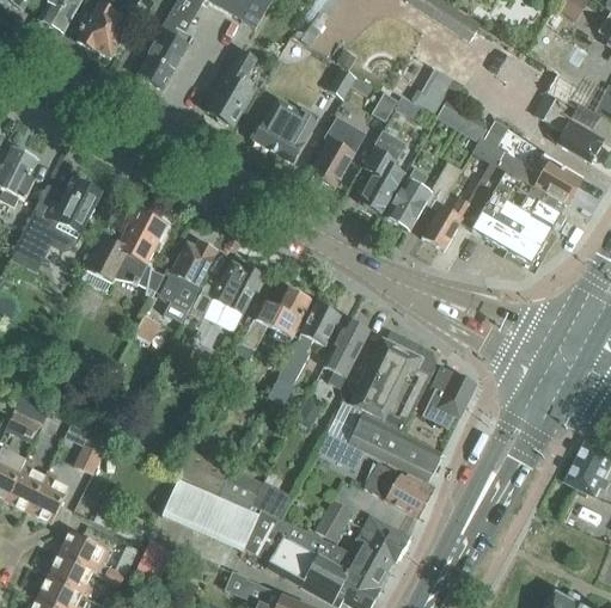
[(0,0),(20,12),(26,0),(0,0)]
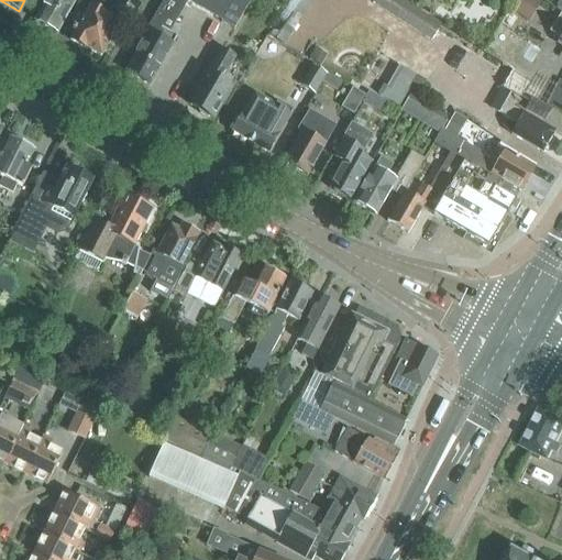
[(45,0),(35,20),(58,32),(76,1),(76,0),(45,0)]
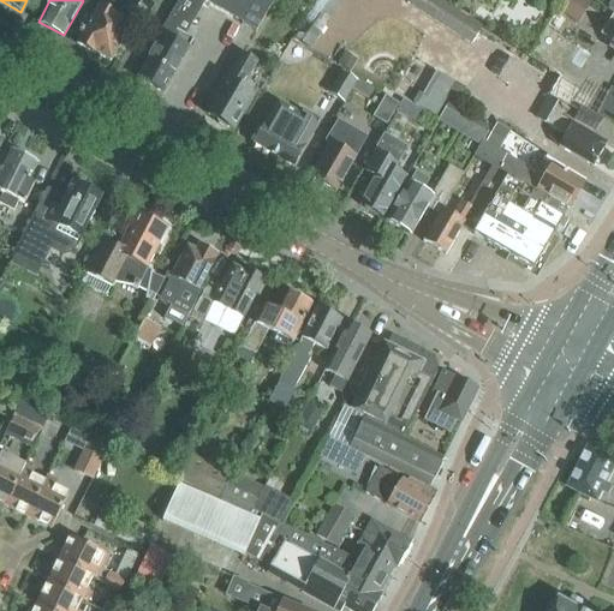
[(124,0),(117,13),(100,4),(78,42),(96,53),(97,51),(111,59),(132,22),(131,21),(136,12),(147,18),(158,0),(124,0)]
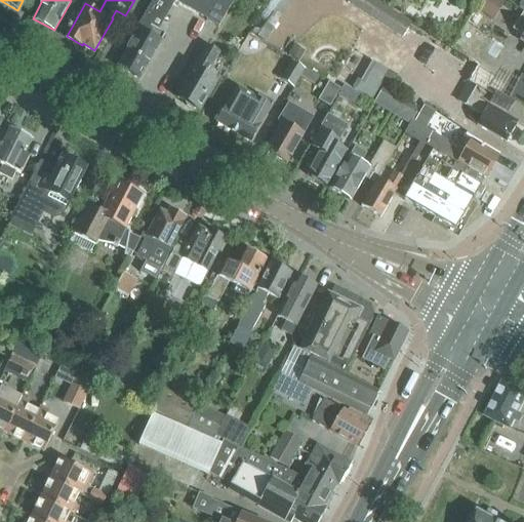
[(174,0),(208,19),(219,26),(233,0),(153,0),(124,50),(127,52),(119,67),(140,79),(166,33),(152,25),(160,11),(163,12),(170,0),(174,0)]
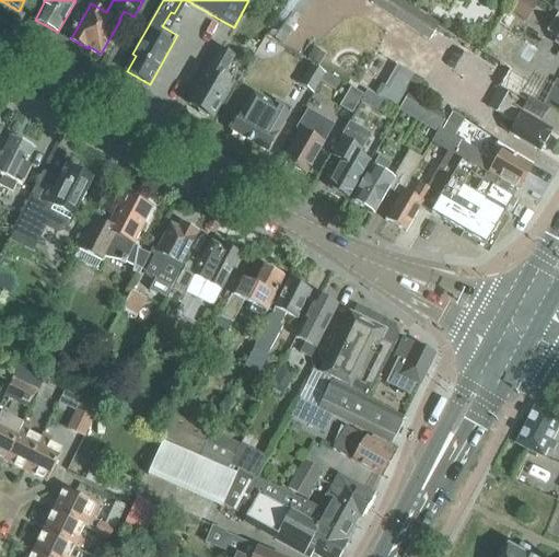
[(286,0),(267,32),(281,42),(309,0),(286,0)]
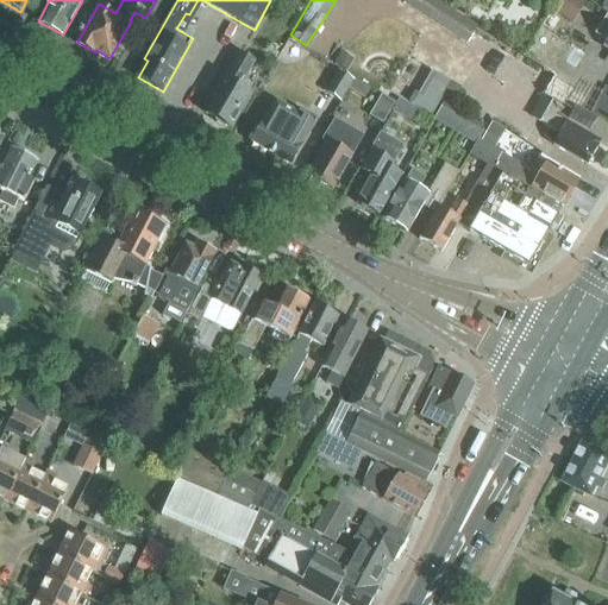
[(468,42),(478,25),(439,0),(406,0),(405,1),(468,42)]
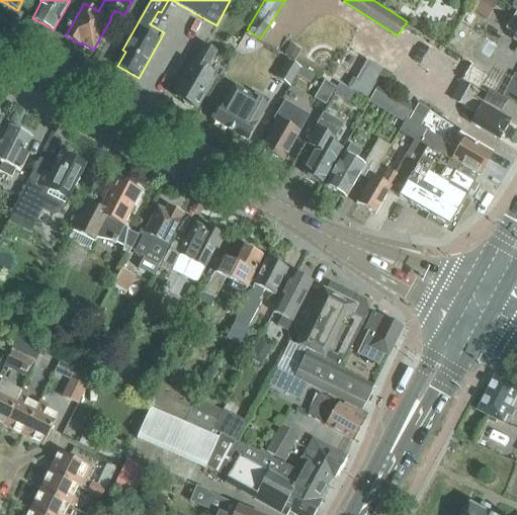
[(477,0),(470,9),(484,17),(496,0),(477,0)]
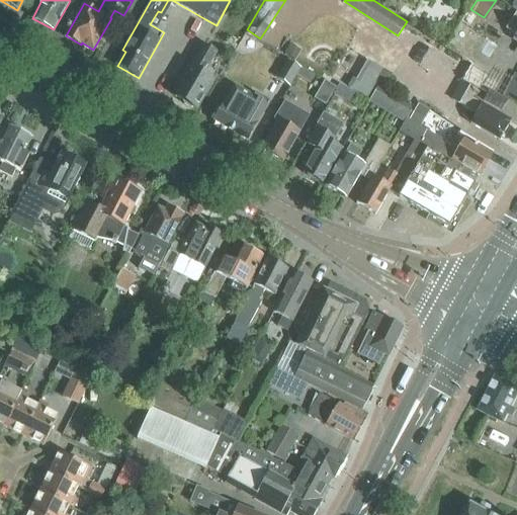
[(467,20),(470,22),(476,14),(472,11),(467,20)]
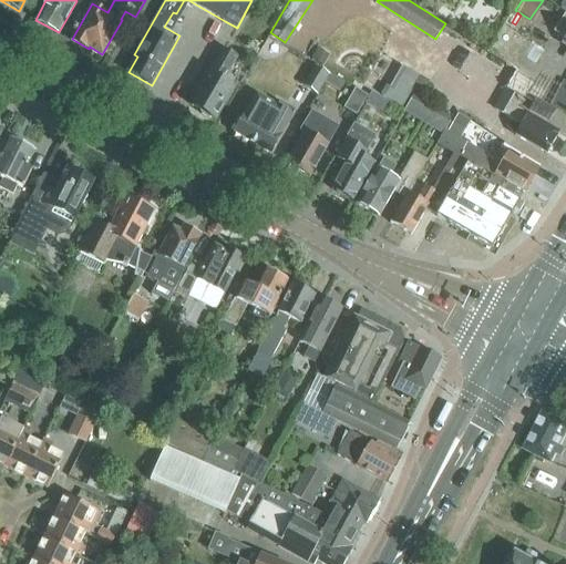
[(565,16),(556,31),(565,36),(565,40),(564,42),(565,42),(565,16)]
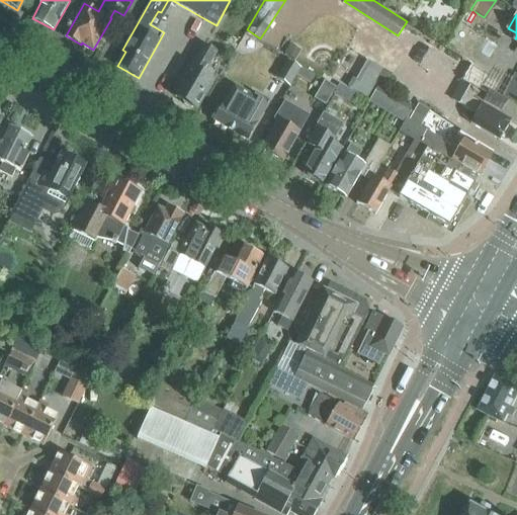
[(482,51),(490,55),(497,43),(489,37),(482,51)]
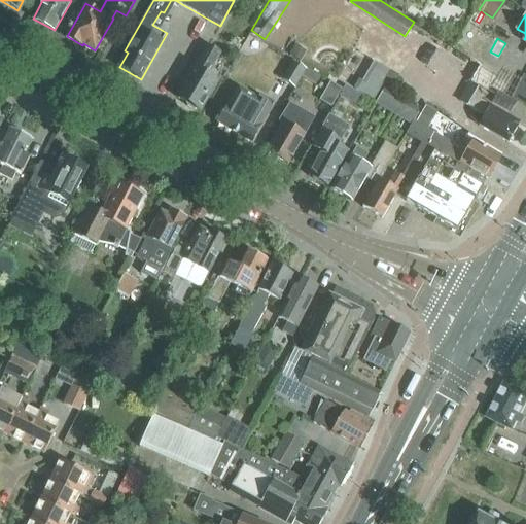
[(177,97),(200,110),(217,80),(206,74),(218,51),(208,46),(200,61),(199,60),(177,97)]
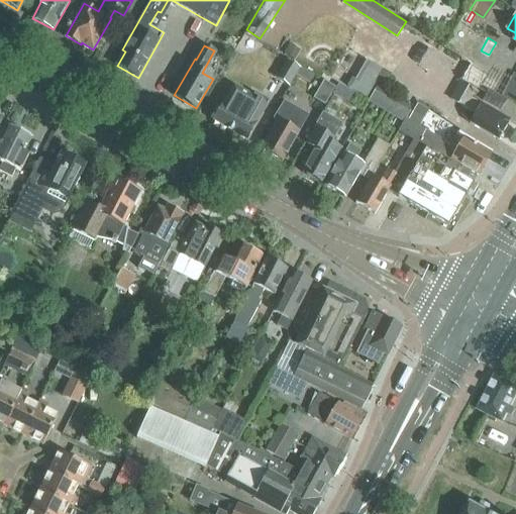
[(290,46),(285,55),(287,57),(293,60),(298,52),(290,46)]
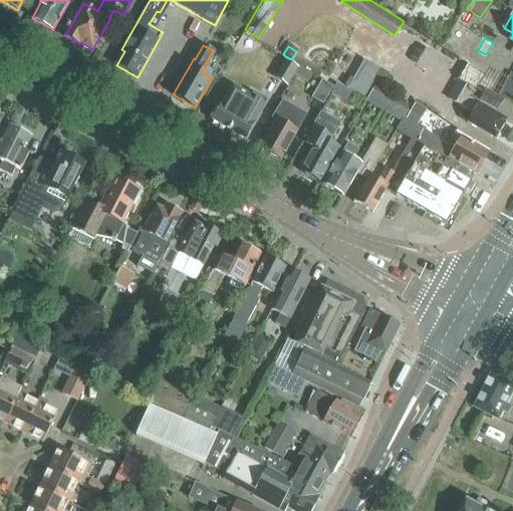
[(274,76),(287,83),(299,63),(291,59),(285,56),(274,76)]
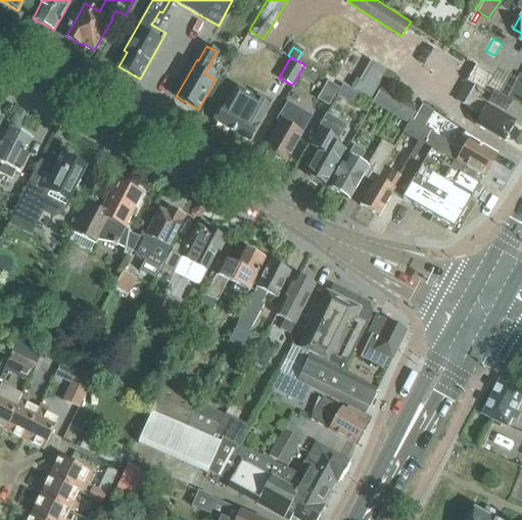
[(352,86),(373,98),(382,83),(389,87),(395,76),(373,62),(362,81),(357,79),(352,86)]
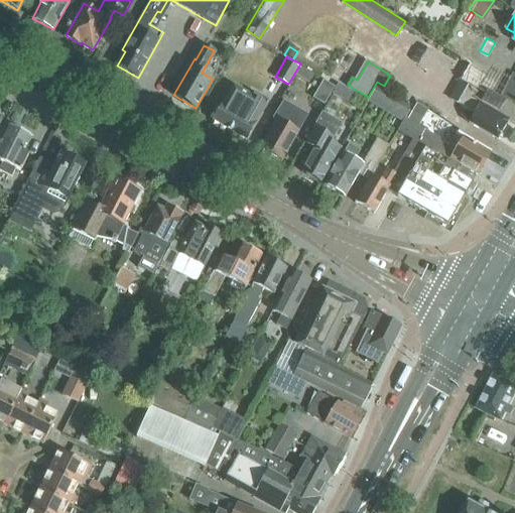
[(488,87),(503,95),(502,96),(514,102),(514,73),(513,76),(499,68),(494,76),(470,61),(461,78),(485,92),(488,87)]
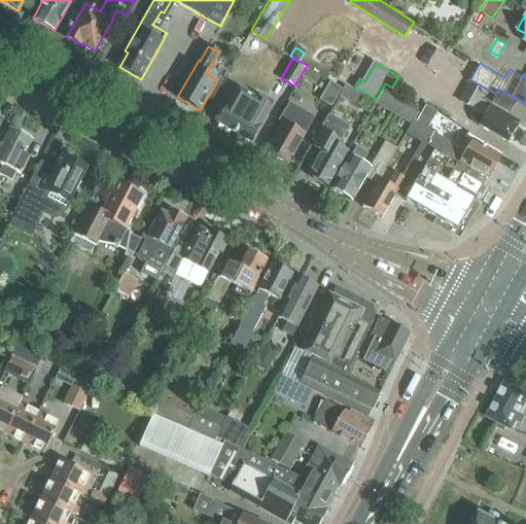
[(315,82),(320,74),(307,66),(302,74),(315,82)]
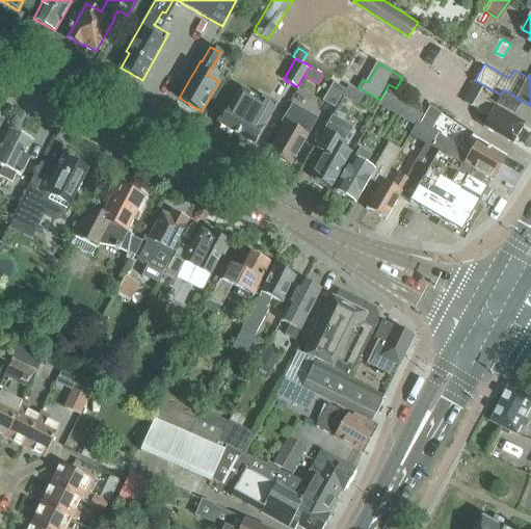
[(322,99),(335,105),(345,87),(333,80),(322,99)]
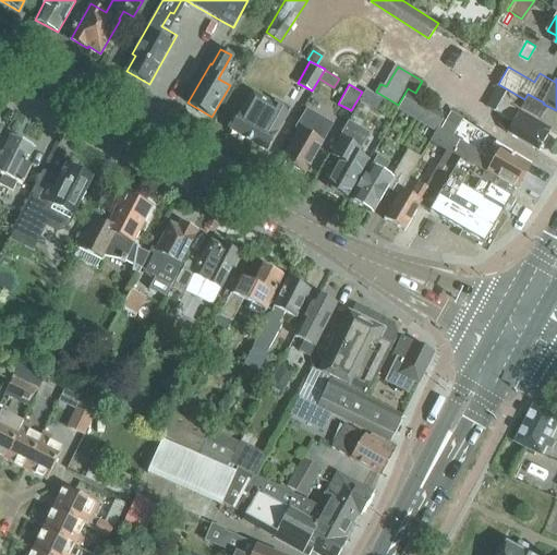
[(289,108),(268,96),(253,87),(245,100),(229,129),(265,149),(289,108)]
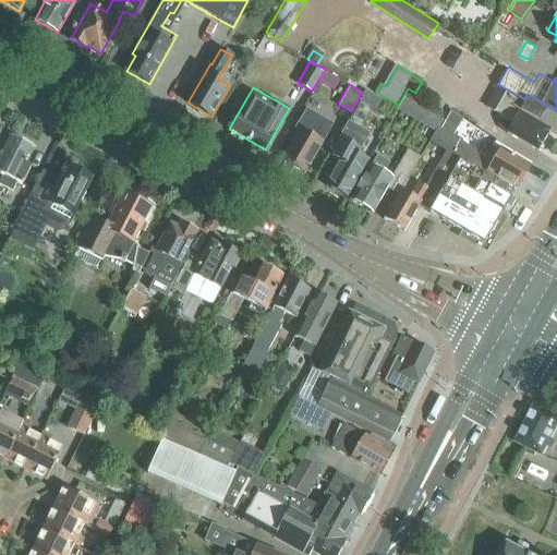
[(508,132),(540,149),(551,129),(500,101),(495,110),(515,121),(508,132)]
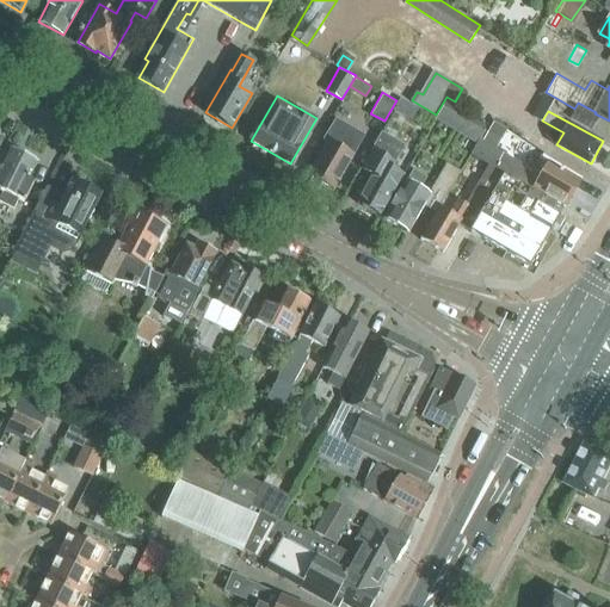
[(326,138),(331,141),(312,173),(336,187),(367,134),(338,117),(326,138)]
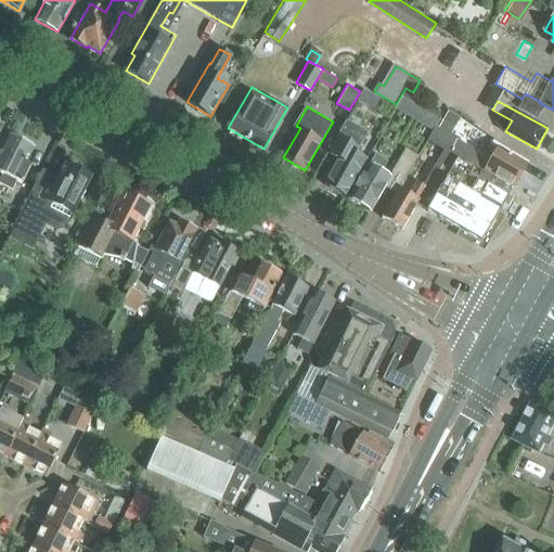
[(448,110),(439,127),(450,133),(460,117),(448,110)]
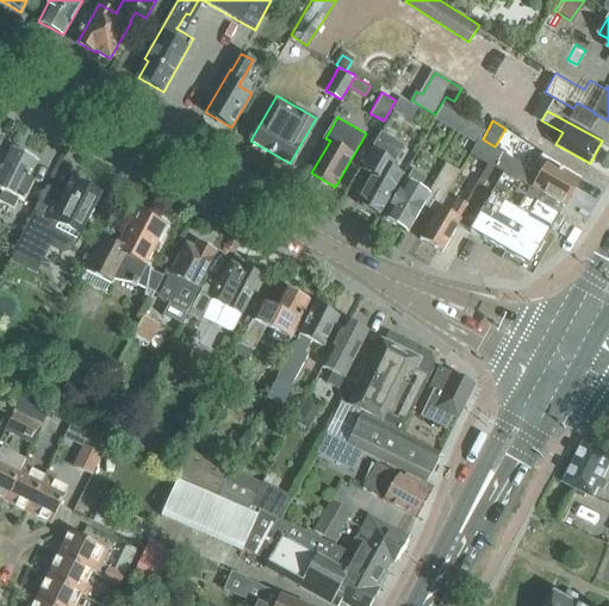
[(404,173),(390,166),(403,143),(381,131),(361,167),(373,174),(358,201),(380,213),(399,181),(404,173)]
